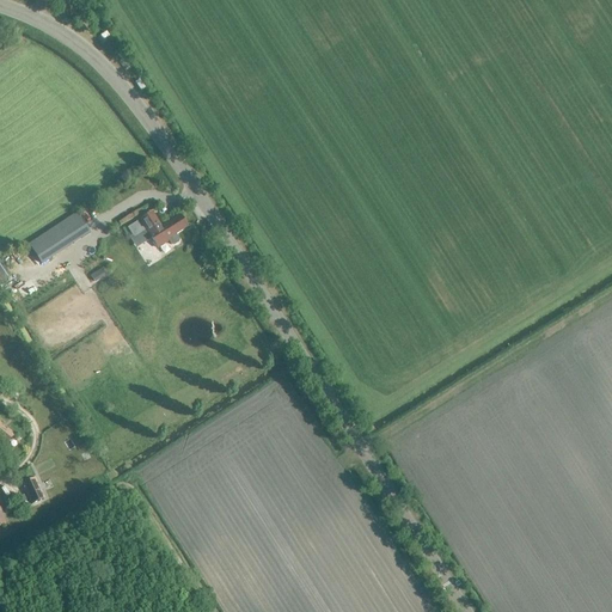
[(127,197),(144,196),(144,181),(130,182),(130,191),(126,191),(127,197)]
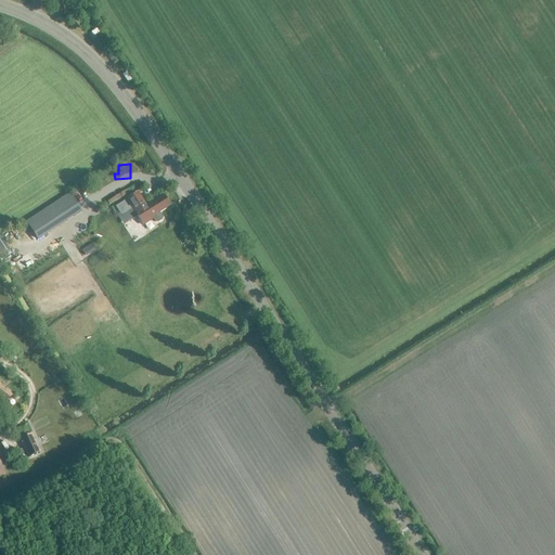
[(132,209),(143,226),(153,219),(155,222),(157,222),(162,220),(163,218),(159,213),(170,206),(163,195),(146,206),(138,193),(115,207),(121,217),(132,209)]
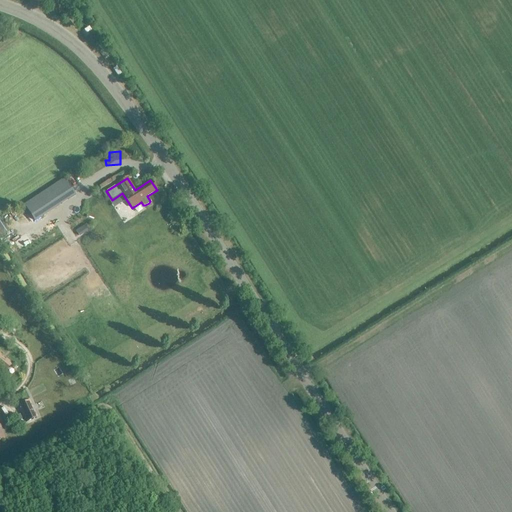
[(35,222),(75,195),(64,179),(24,205),(35,222)]
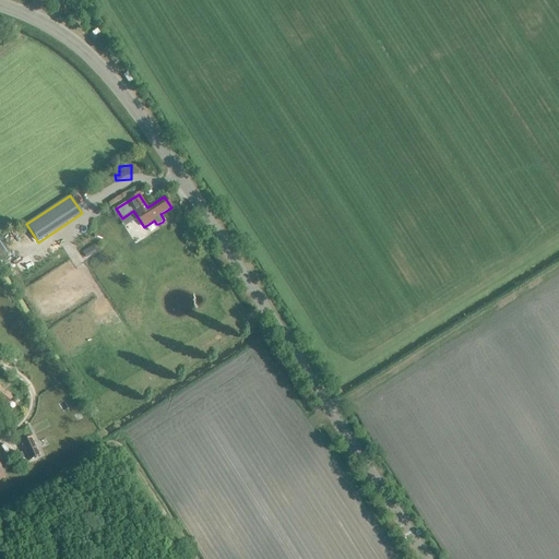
[(100,253),(95,259),(100,264),(106,259),(100,253)]
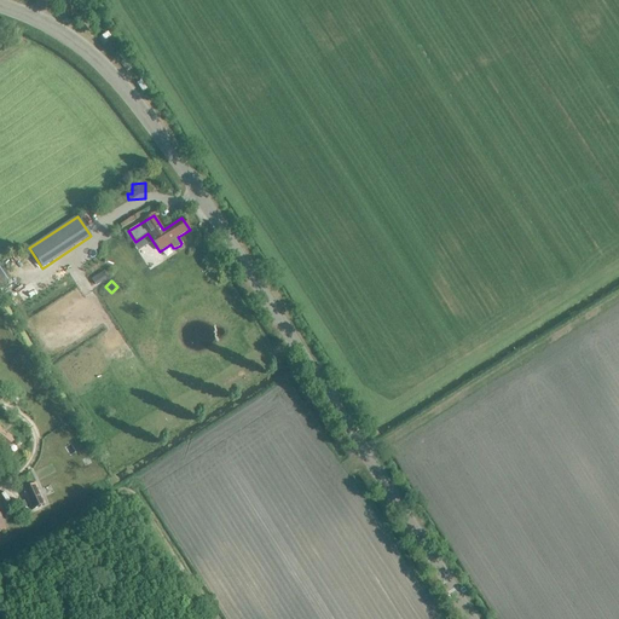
[(0,427),(0,446),(5,451),(15,440),(0,427)]
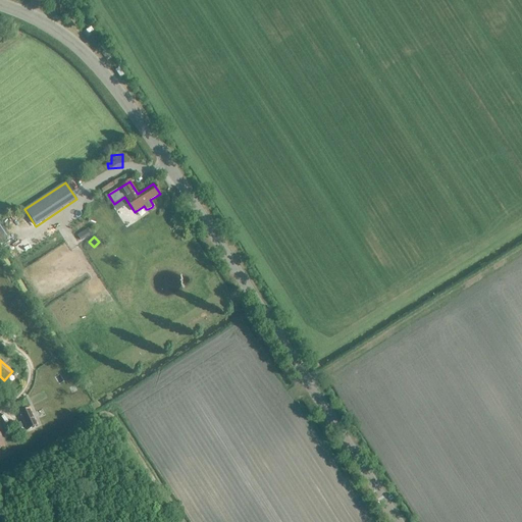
[(38,425),(31,409),(19,414),(27,430),(38,425)]
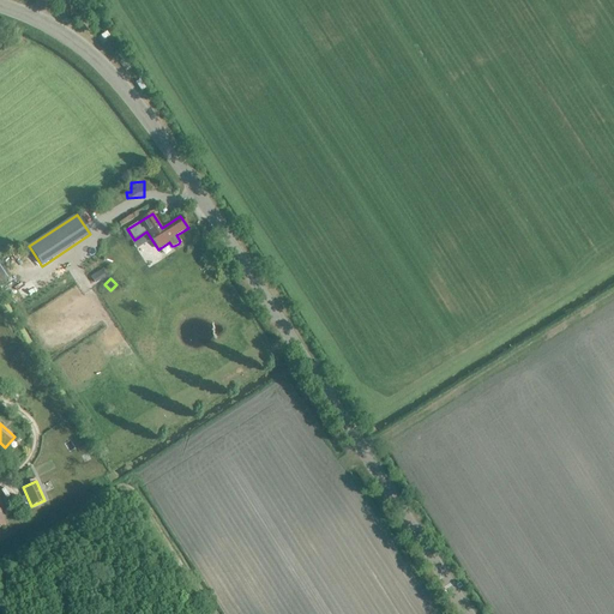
All buildings are outlined.
